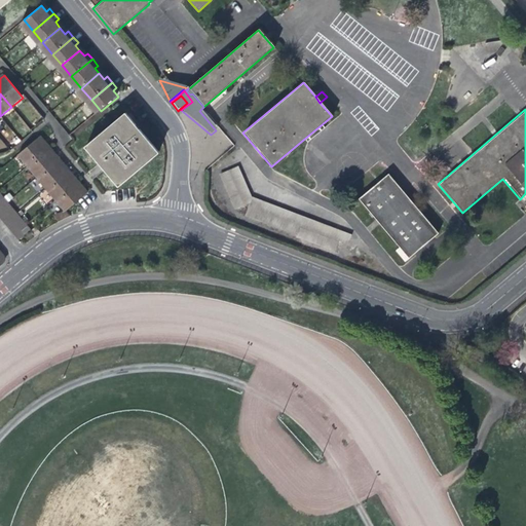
[(106,163),(123,184),(163,150),(129,111),(90,144),(106,163)]
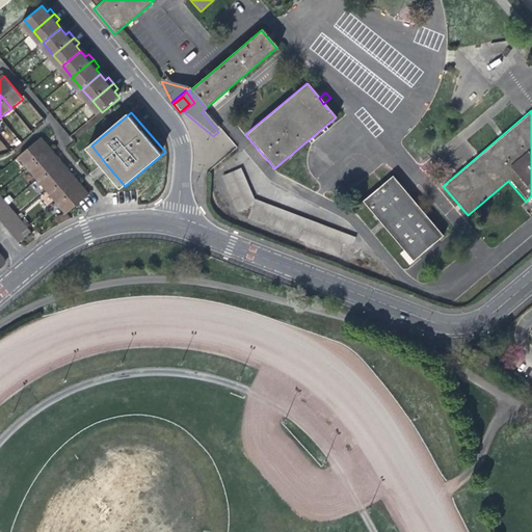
[(326,129),(324,127),(307,141),(309,144),(326,129)]
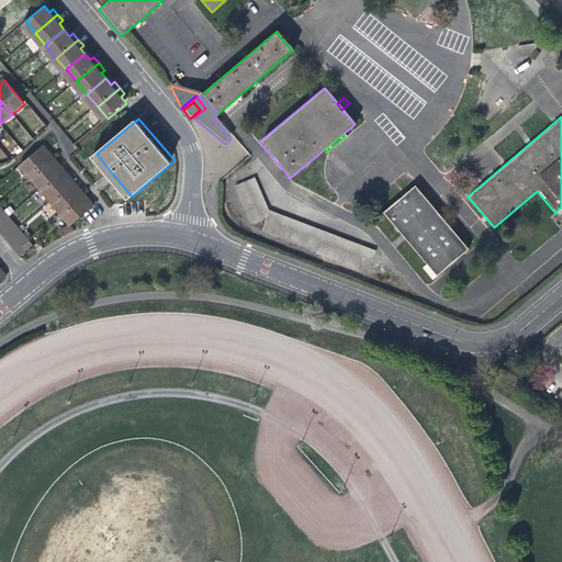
[(22,150),(26,146),(23,142),(18,146),(22,150)]
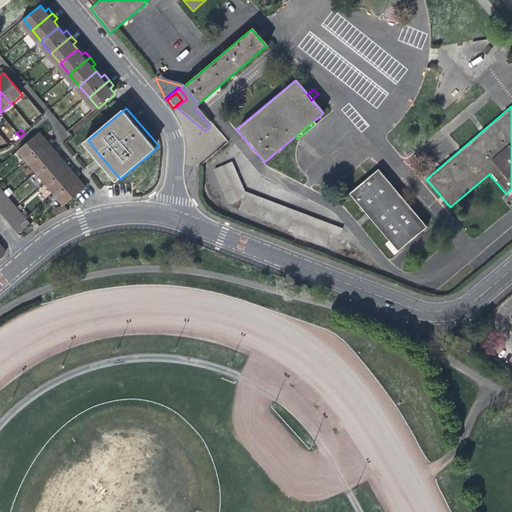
[(42,131),(52,142),(53,141),(47,135),(43,130),(42,131)]
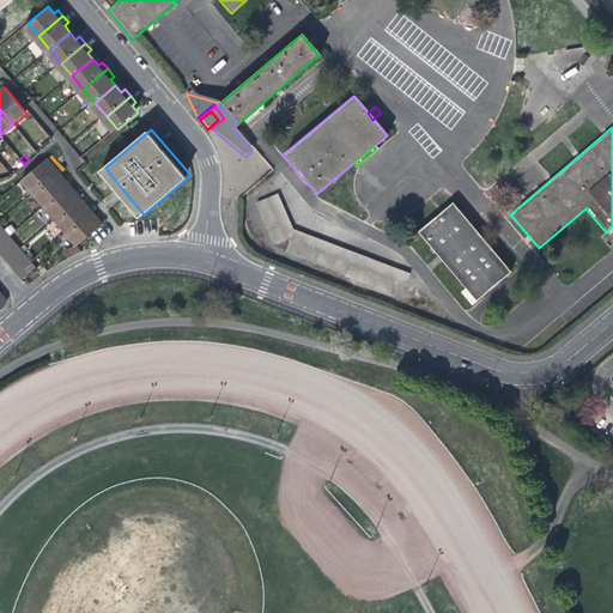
[(38,190),(62,170),(50,157),(26,177),(38,190)]
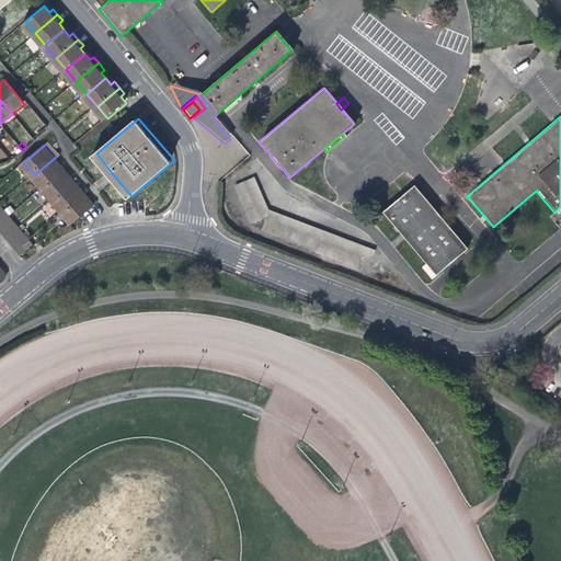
[(58,155),(57,156),(61,160),(68,169),(69,168),(58,155)]
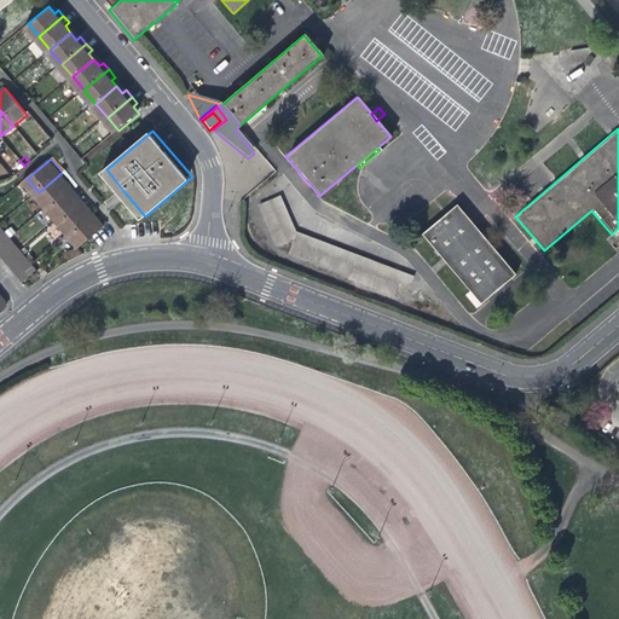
[(68,177),(63,172),(39,192),(50,207),(75,186),(68,177)]
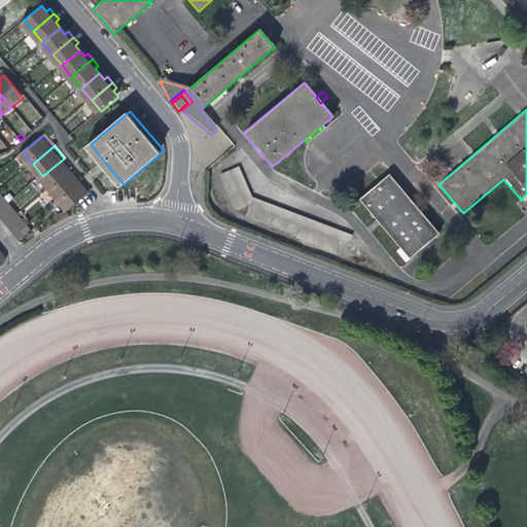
[(65,157),(64,159),(73,170),(74,169),(69,163),(65,157)]
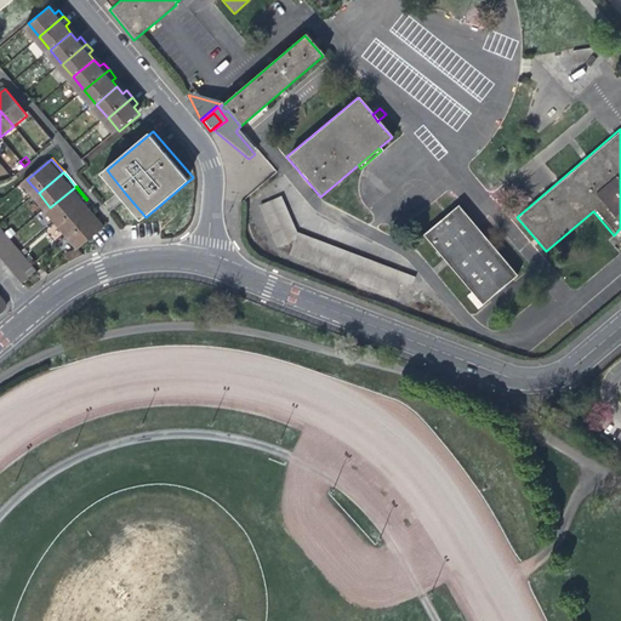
[(86,200),(75,187),(50,208),(62,221),(86,200)]
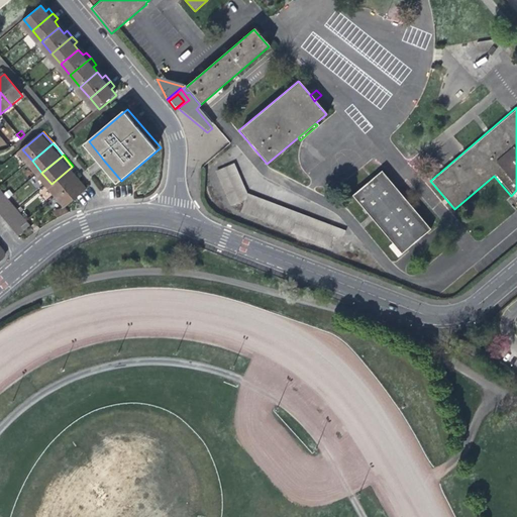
[(222,168),(237,203),(246,199),(231,164),(222,168)]
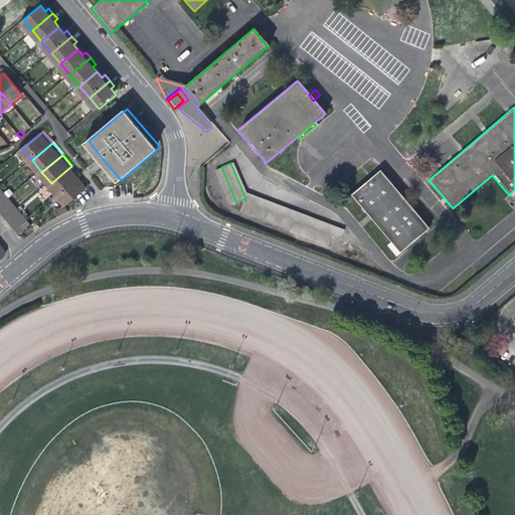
[(72,165),(71,166),(80,177),(81,176),(76,170),(72,165)]
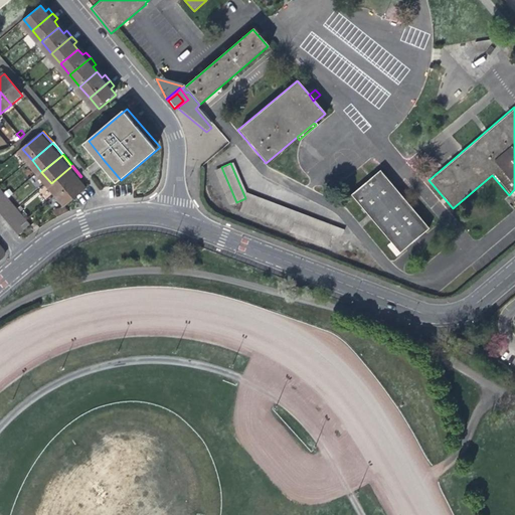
[(60,194),(80,177),(71,166),(51,183),(60,194)]
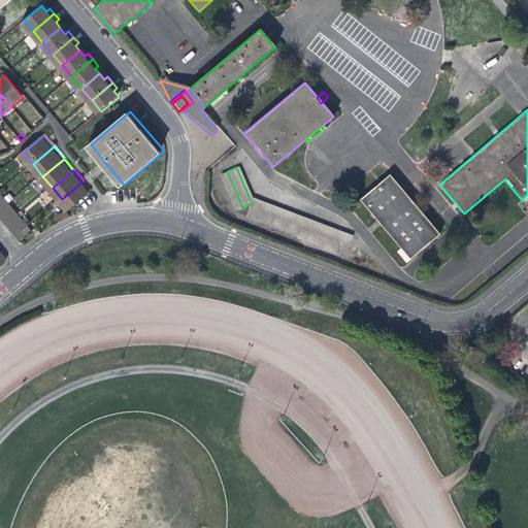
[(217,176),(231,211),(240,208),(226,172),(217,176)]
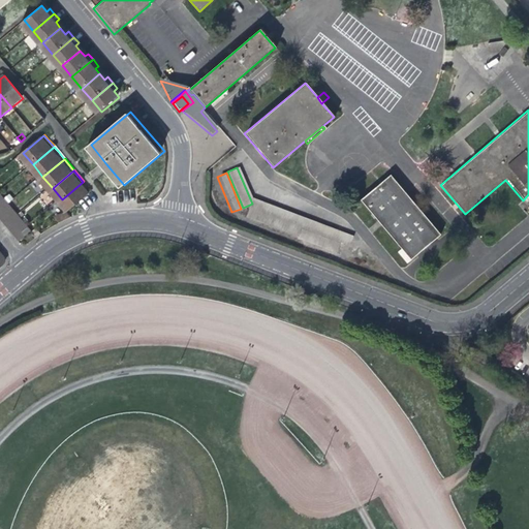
[(439,236),(404,193),(397,185),(389,175),(360,199),(371,214),(369,216),(372,220),(375,218),(410,260),(439,236)]
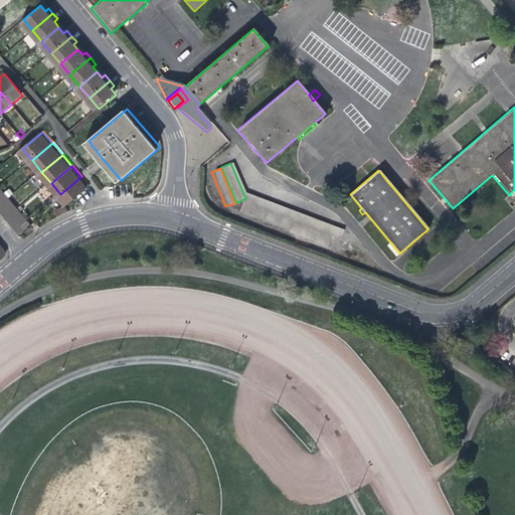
[(81,176),(80,177),(90,187),(91,186),(86,180),(81,176)]
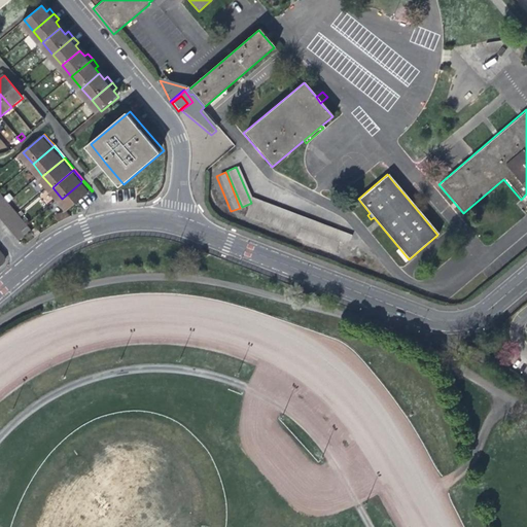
[(80,201),(92,191),(82,181),(62,199),(70,209),(80,201)]
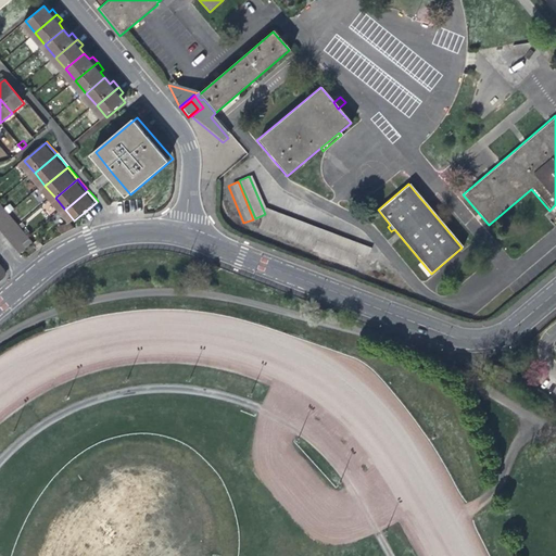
[(420,192),(417,194),(425,203),(428,201),(420,192)]
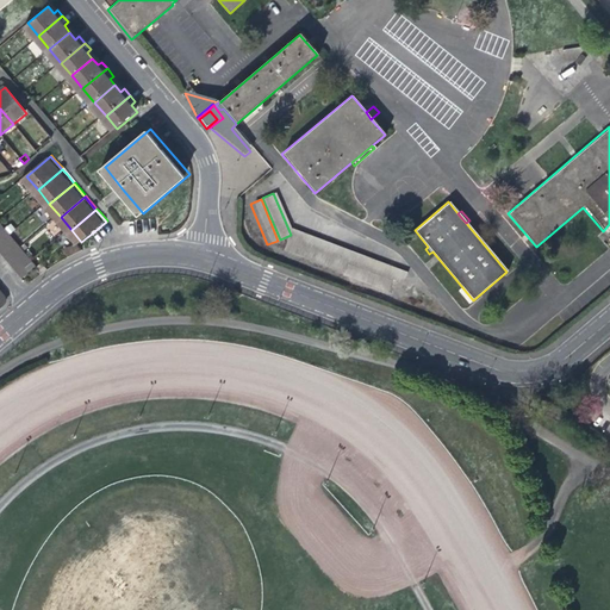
[(39,262),(0,216),(0,242),(26,274),(39,262)]
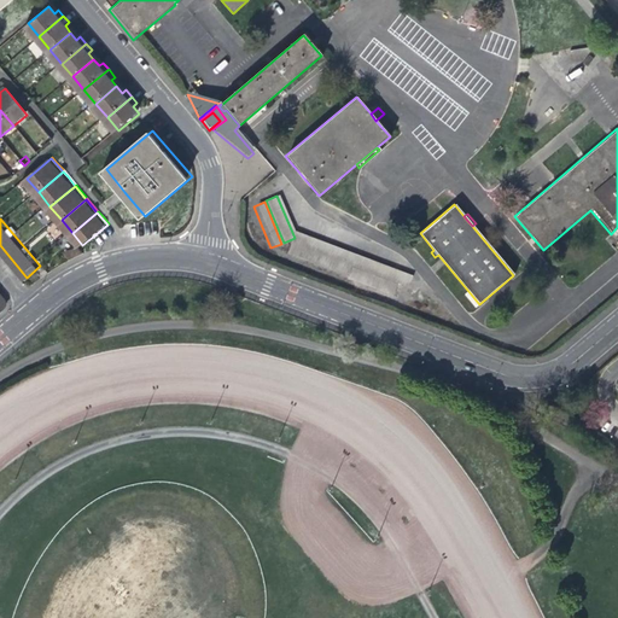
[(295,245),(407,287),(412,277),(298,234),(295,245)]
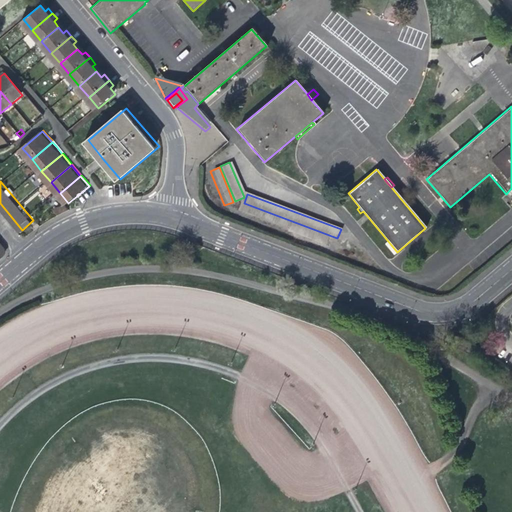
[(232,211),(324,246),(328,236),(235,202),(232,211)]
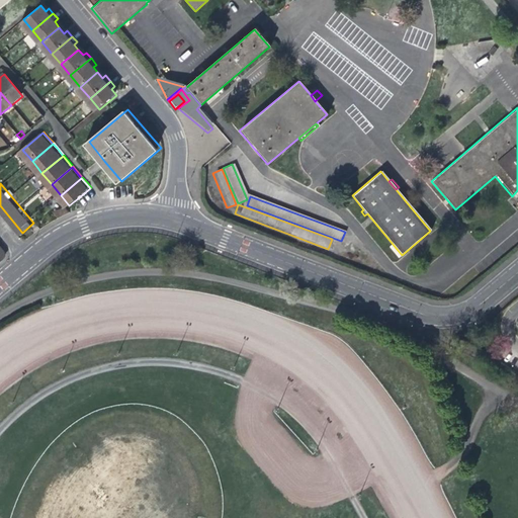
[(0,240),(0,263),(4,260),(5,259),(7,258),(8,255),(9,253),(8,250),(0,240)]
